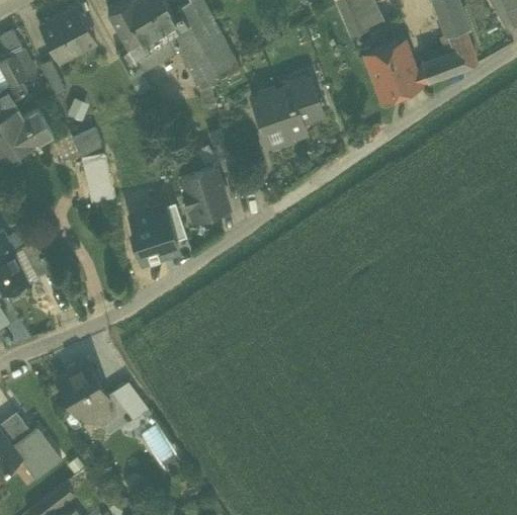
[(128,47),(136,58),(137,57),(170,36),(177,48),(196,36),(182,14),(181,15),(177,18),(165,0),(127,0),(108,11),(128,47)]
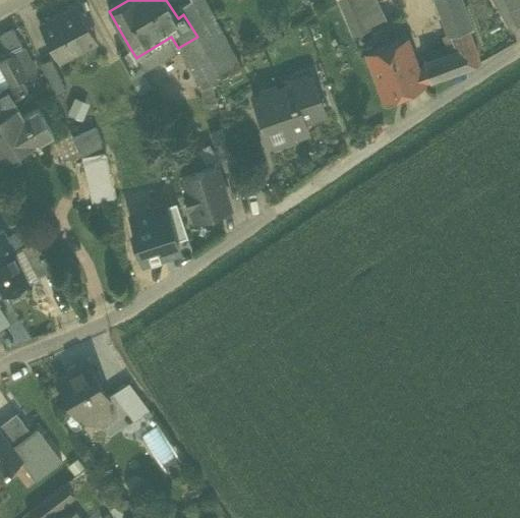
[(217,23),(204,0),(193,0),(192,1),(178,9),(182,15),(183,14),(197,37),(217,23)]
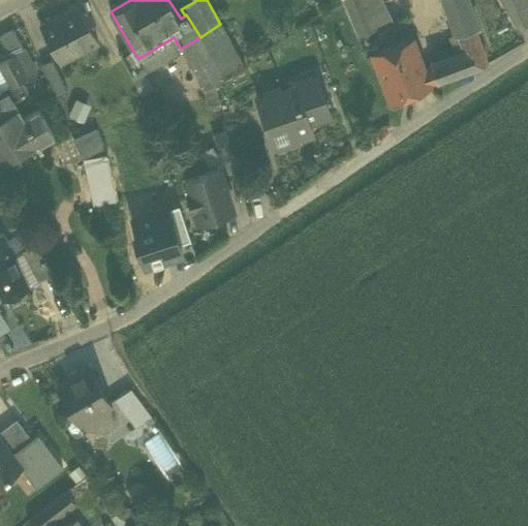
[(361,0),(343,0),(358,34),(373,29),(361,0)]
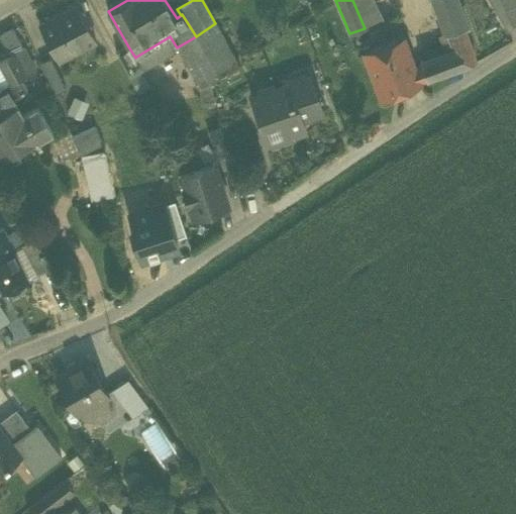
[(352,0),(365,28),(384,21),(375,0),(352,0)]
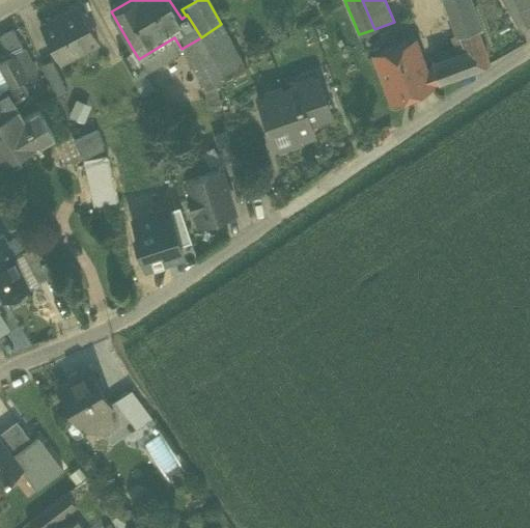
[(469,0),(443,0),(457,37),(480,29),(469,0)]
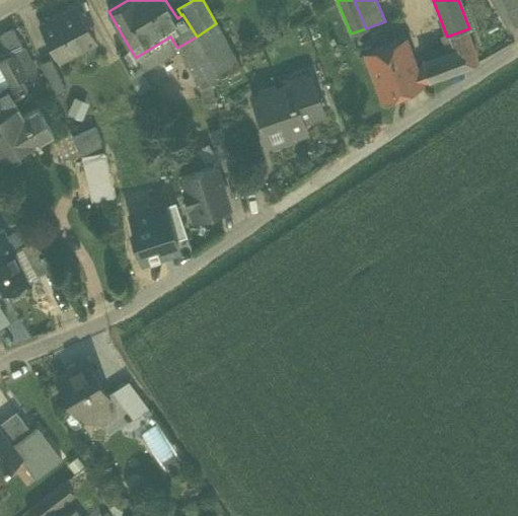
[(517,0),(504,0),(517,23),(517,0)]
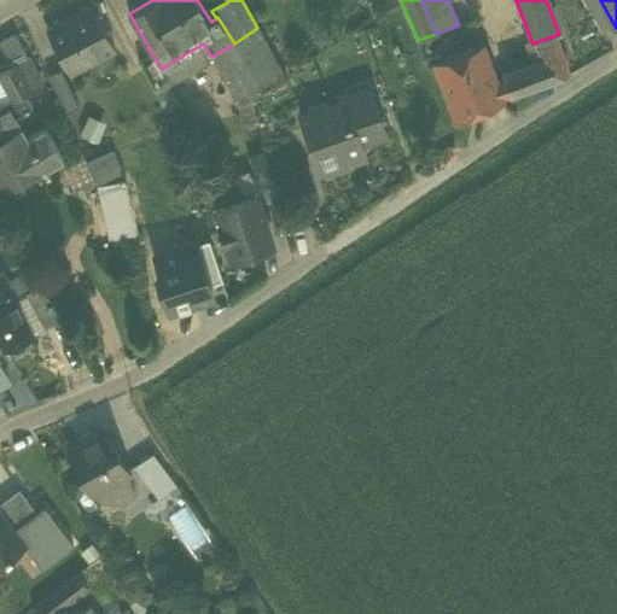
[(48,31),(73,75),(115,52),(92,7),(48,31)]
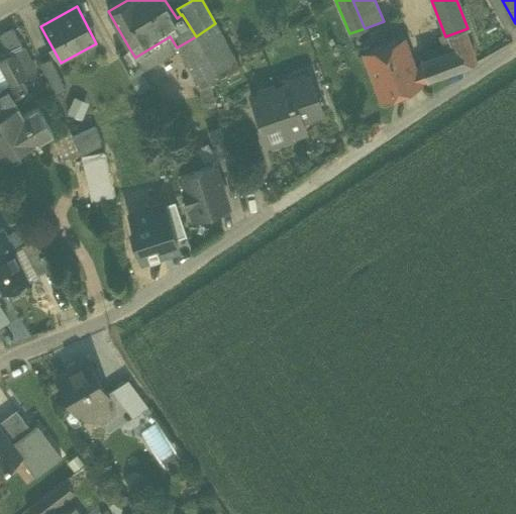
[(238,67),(215,23),(196,36),(177,47),(178,50),(202,89),(211,83),(238,67)]
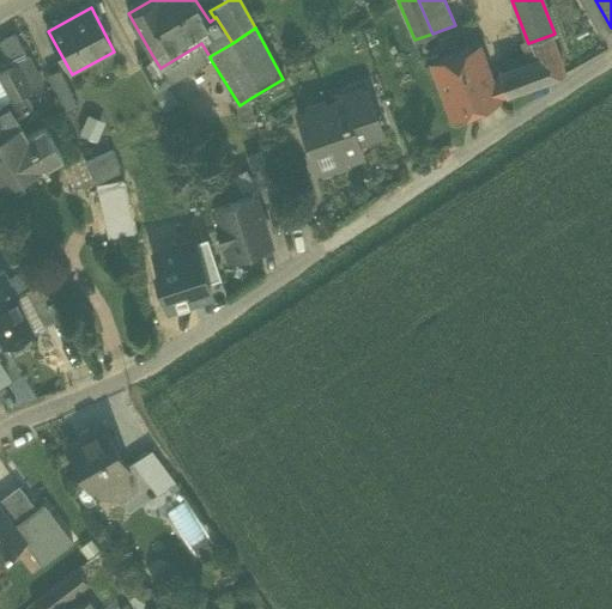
[(555,34),(528,43),(533,54),(537,53),(541,64),(569,54),(561,31),(555,34)]
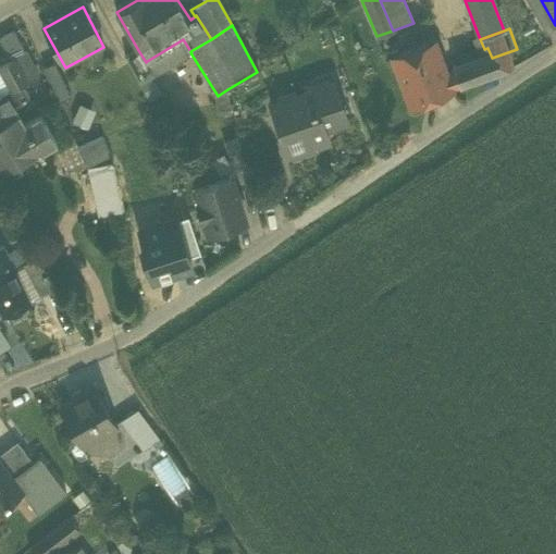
[(0,40),(12,61),(25,54),(13,33),(0,40)]
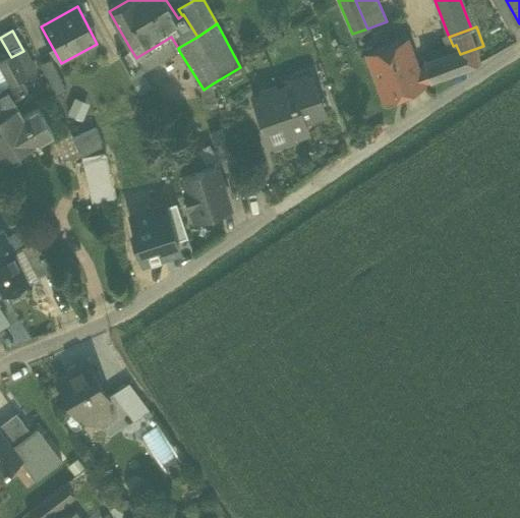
[(179,51),(178,48),(171,37),(137,57),(146,71),(179,51)]
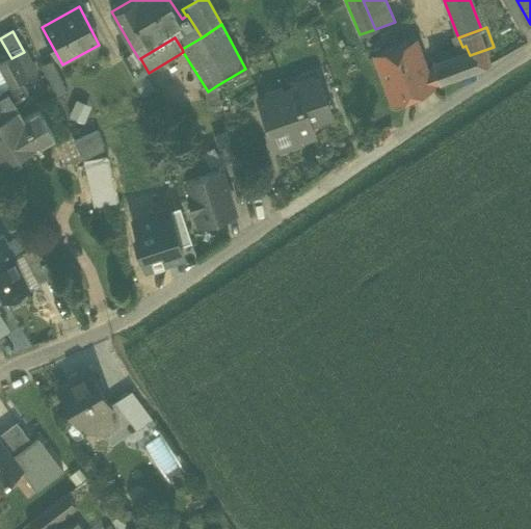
[(377,56),(394,103),(431,89),(430,86),(425,74),(415,44),(377,56)]
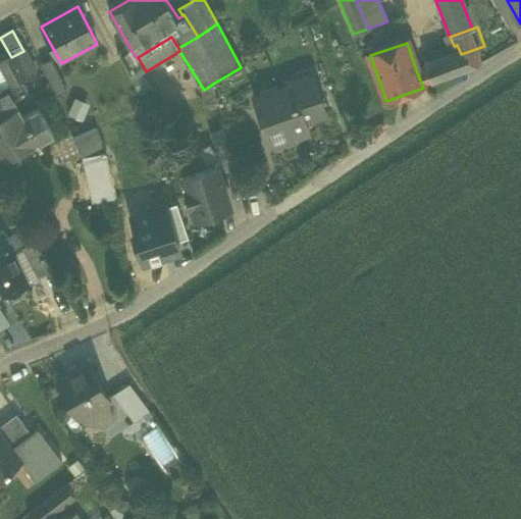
[(489,60),(484,46),(461,54),(452,57),(458,72),(481,65),(481,64),(489,60)]
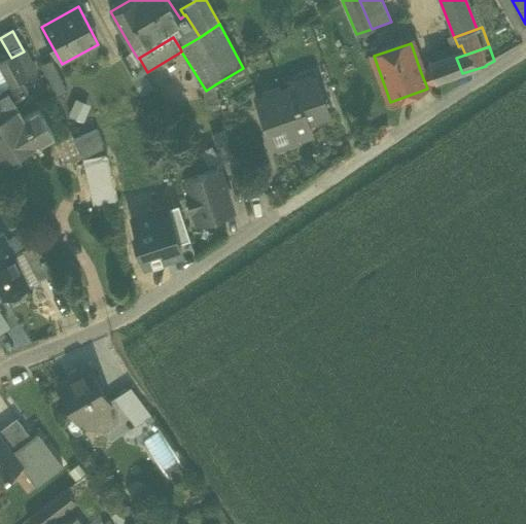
[(118,55),(133,80),(134,80),(143,74),(147,72),(139,58),(138,59),(131,47),(118,55)]
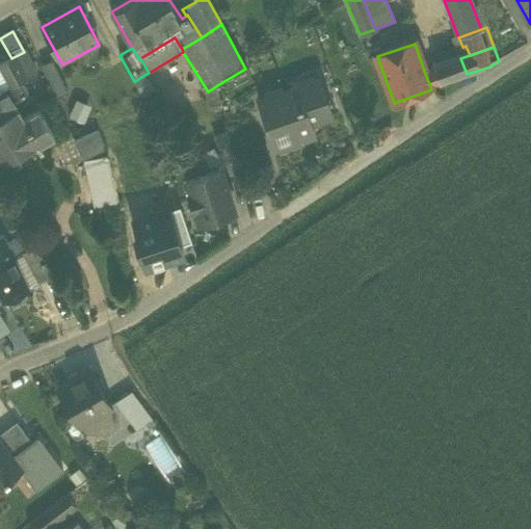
[(0,69),(10,88),(10,89),(23,82),(36,75),(24,52),(11,58),(0,64),(0,69)]
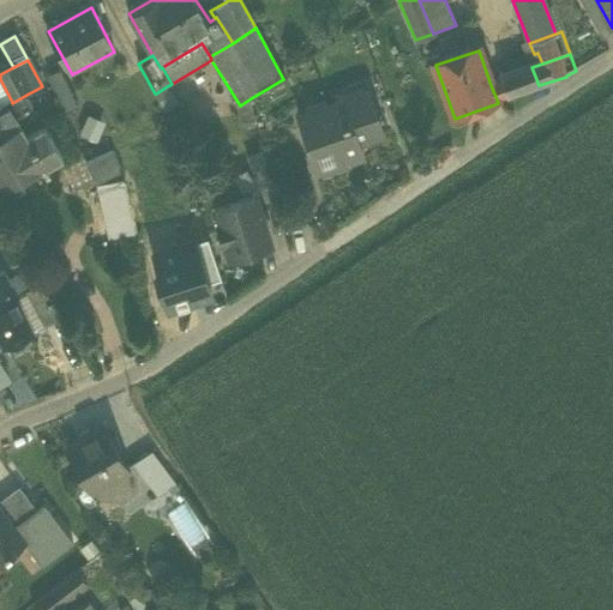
[(539,85),(532,67),(504,77),(505,80),(511,95),(539,85)]
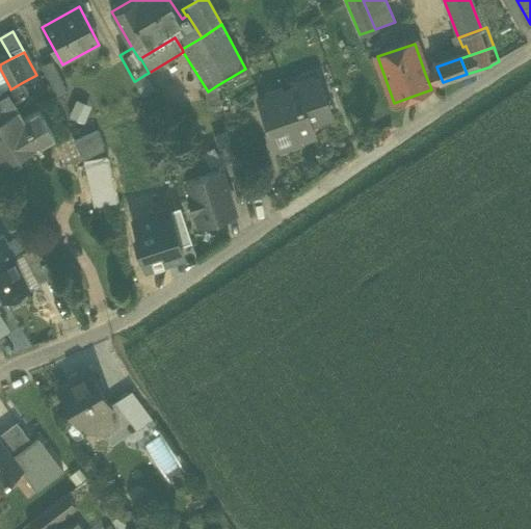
[(43,68),(57,99),(69,94),(53,62),(43,68)]
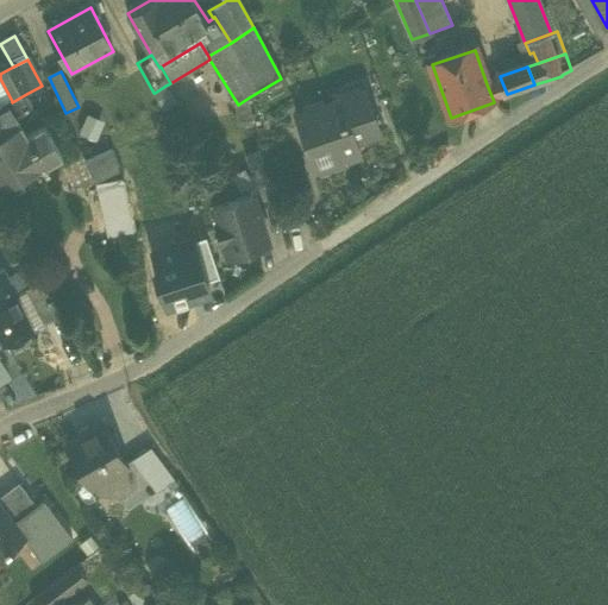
[(12,101),(0,79),(0,107),(7,104),(12,101)]
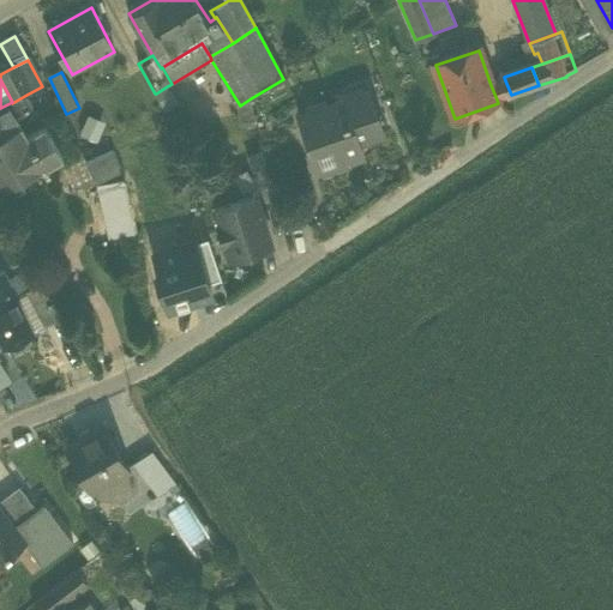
[(505,80),(491,85),(497,100),(511,95),(505,80)]
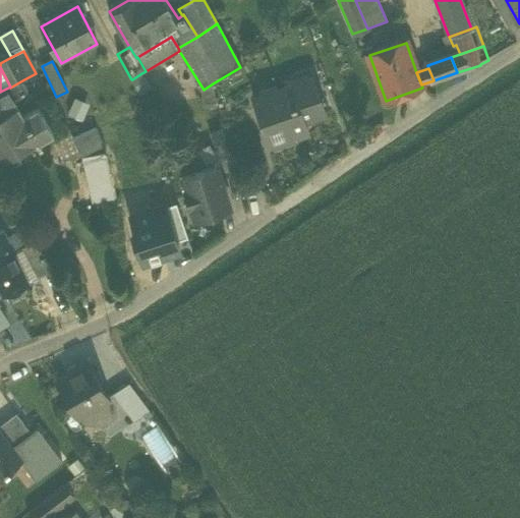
[(141,73),(132,79),(139,94),(150,88),(141,73)]
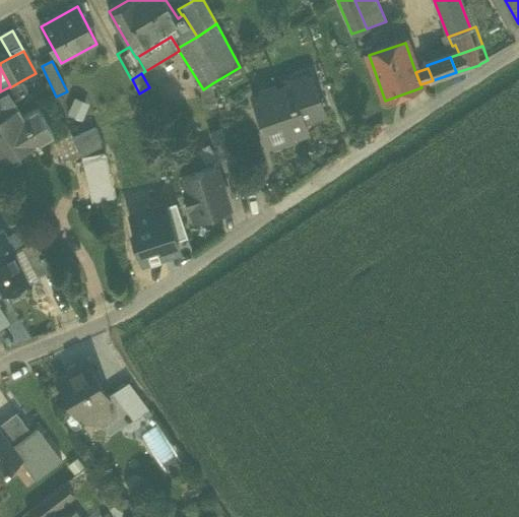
[(254,99),(269,142),(307,129),(304,121),(325,114),(312,77),(254,99)]
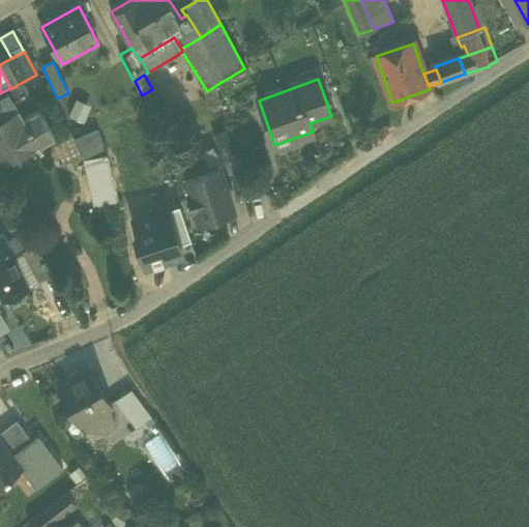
[(6,90),(13,101),(29,93),(23,82),(10,89),(10,88),(6,90)]
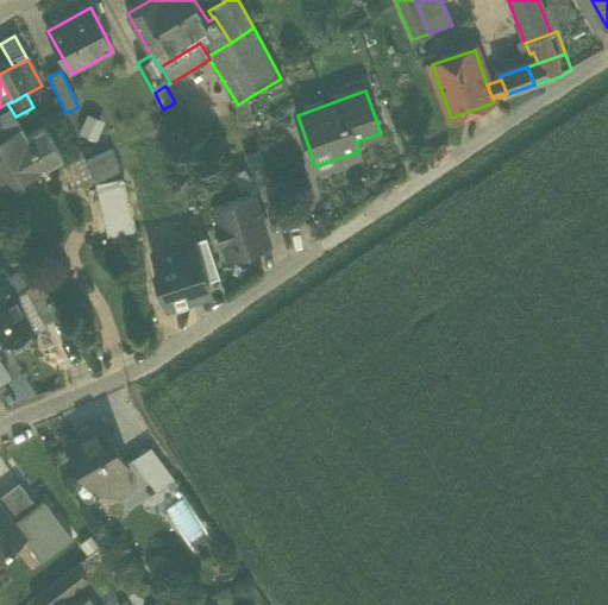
[(0,137),(20,126),(16,117),(7,104),(0,107),(0,137)]
